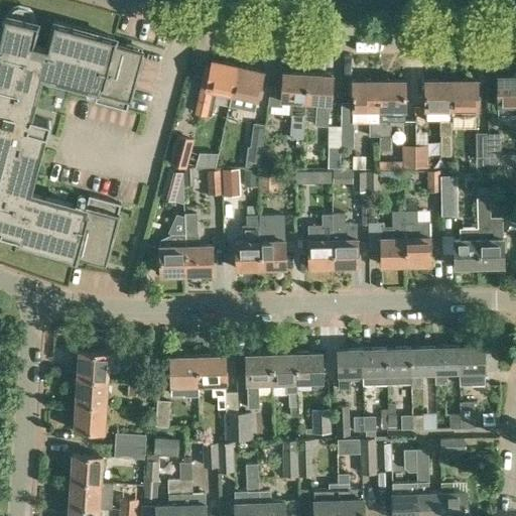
[(114,41),(115,37),(97,32),(98,30),(72,23),(72,26),(53,21),(46,46),(31,42),(36,22),(32,21),(32,16),(30,12),(27,9),(19,7),(14,8),(11,11),(9,16),(4,15),(0,33),(0,232),(15,237),(13,243),(31,248),(30,250),(56,257),(56,254),(75,259),(76,255),(87,258),(105,263),(121,203),(89,195),(84,213),(26,198),(24,205),(18,204),(33,146),(33,145),(23,142),(26,129),(46,134),(49,121),(30,116),(43,67),(100,82),(95,101),(126,109),(142,49),(124,44),(114,41)]
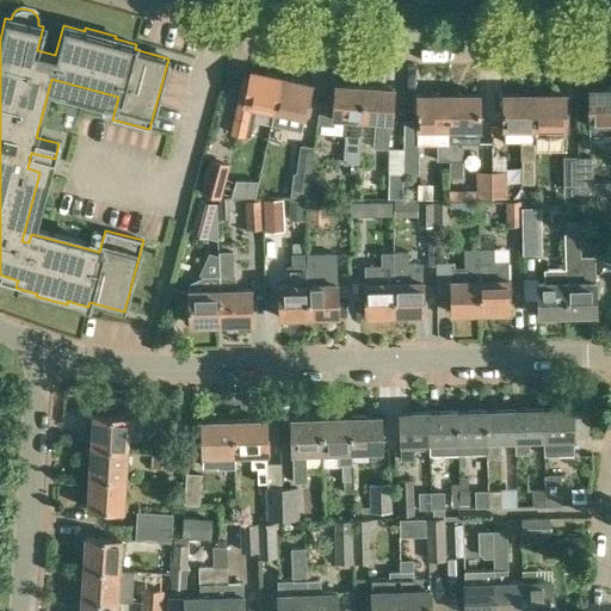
[(251,105),(275,111),(282,76),(251,71),(246,90),(241,88),(232,133),(244,136),(251,105)]
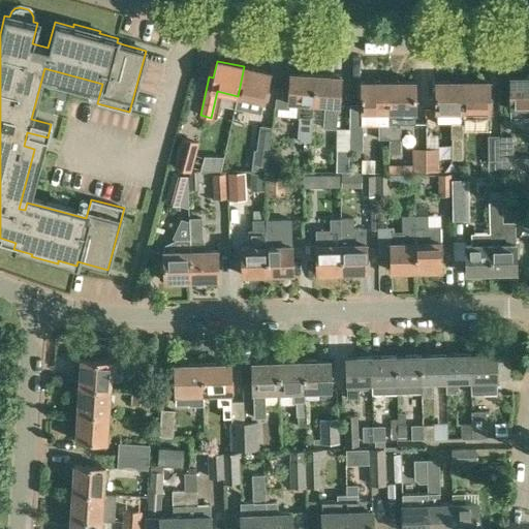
[(244,66),(238,96),(263,101),(270,72),(244,66)]
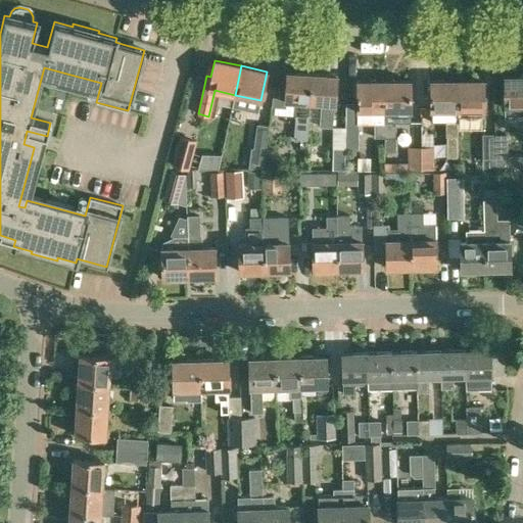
[(284,106),(285,101),(296,101),(295,115),(294,128),(293,139),(307,140),(310,106),(312,74),(287,73),(285,89),(275,89),(273,105),(284,106)]
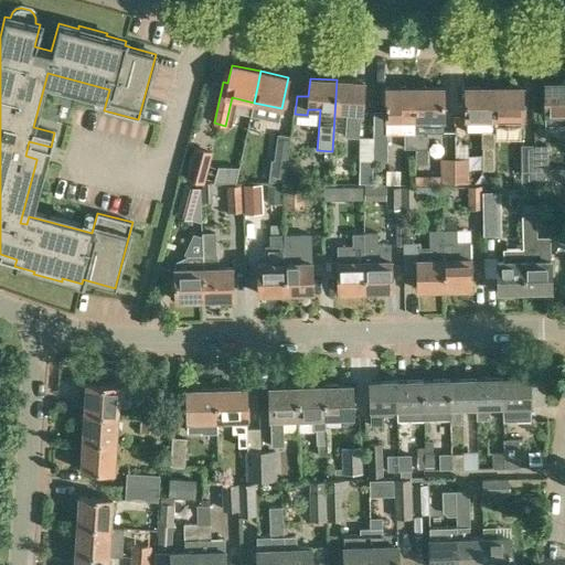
[(337,80),(334,115),(345,116),(344,137),(360,138),(362,113),(364,82),(337,80)]
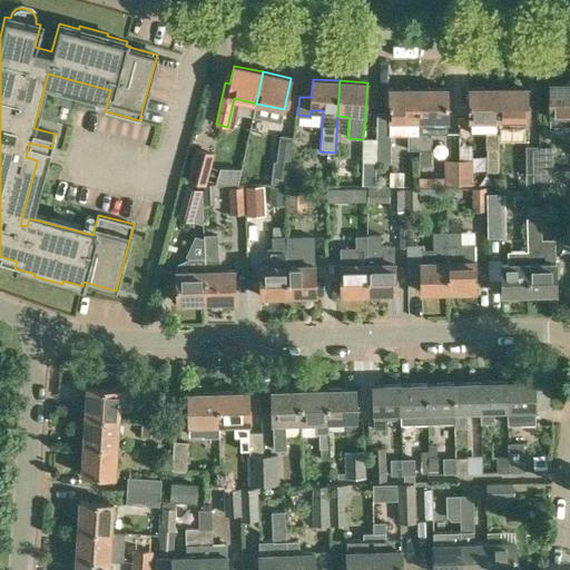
[(569,82),(549,82),(549,104),(544,102),(546,114),(549,114),(549,128),(569,127),(569,82)]
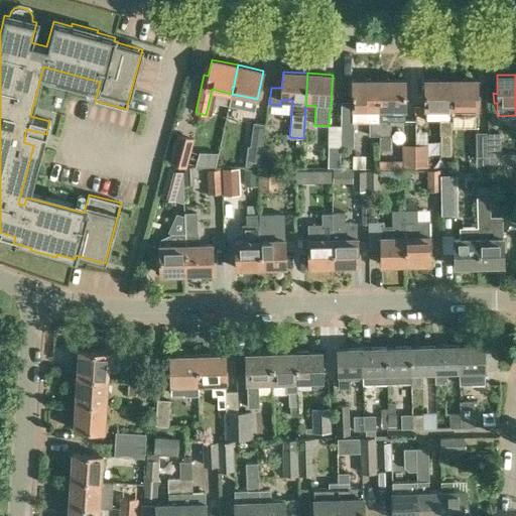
[(450,79),(424,79),(424,109),(439,109),(439,112),(452,112),(450,79)]
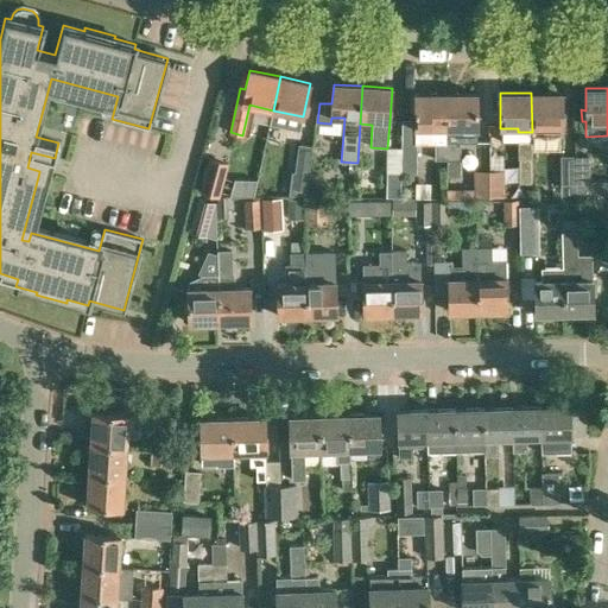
[(531,93),(532,132),(532,137),(563,137),(563,128),(563,93),(531,93)]
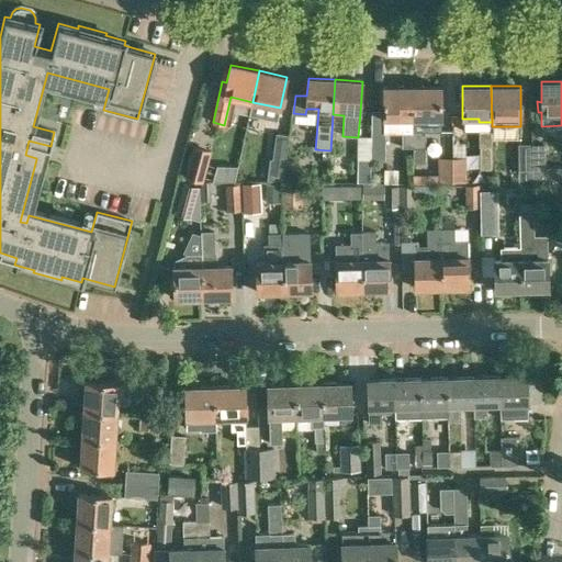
[(371,135),(371,143),(371,159),(384,159),(384,133),(402,133),(402,147),(413,147),(413,87),(383,87),(383,112),(371,112),(371,135)]
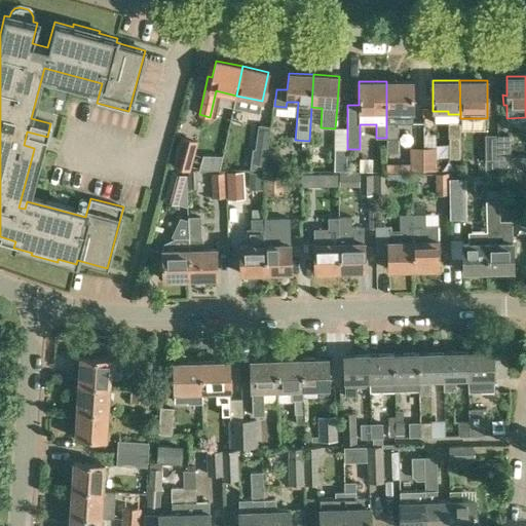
[(413,123),(413,81),(386,81),(386,136),(398,136),(398,123),(413,123)]
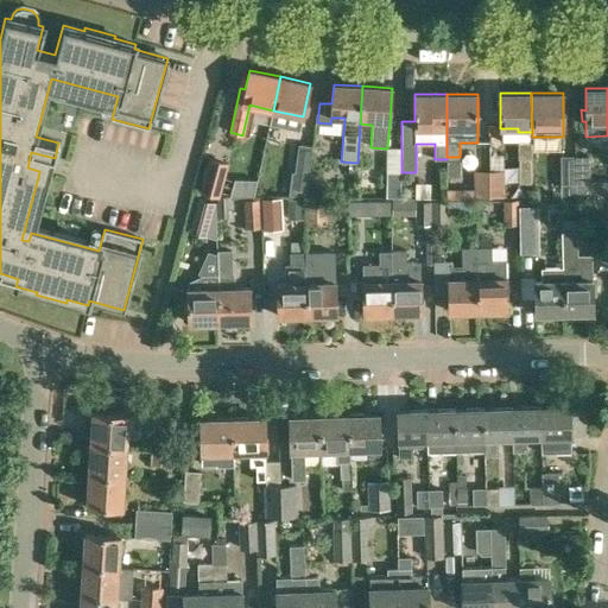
[(489,138),(489,170),(489,196),(505,196),(505,170),(504,170),(504,138),(489,138)]
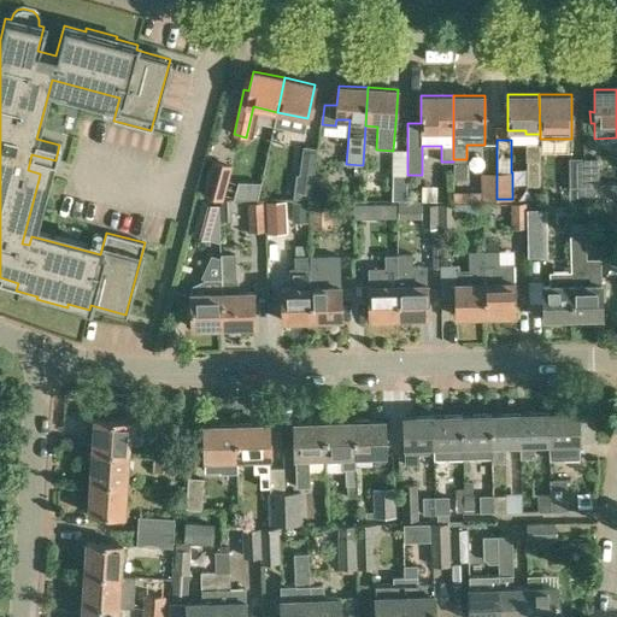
[(540,162),(540,144),(526,144),(526,162),(540,162)]
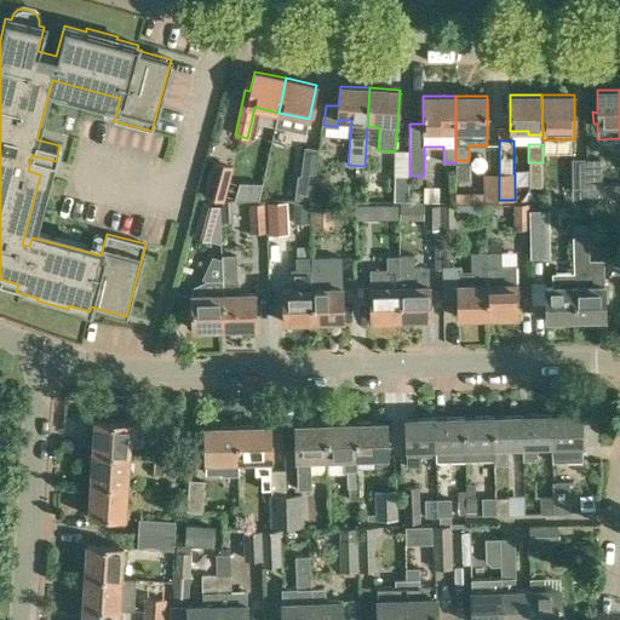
[(315,178),(319,149),(304,147),(300,176),(315,178)]
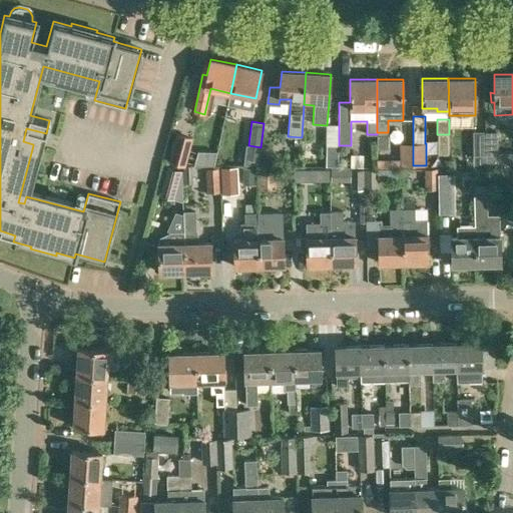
[(339,130),(339,123),(328,123),(327,165),(339,165),(339,145),(339,130)]
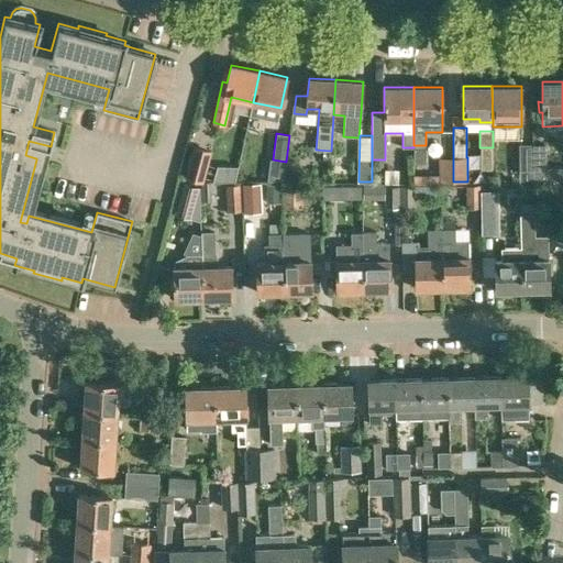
[(519,170),(531,170),(531,144),(519,144),(519,170)]
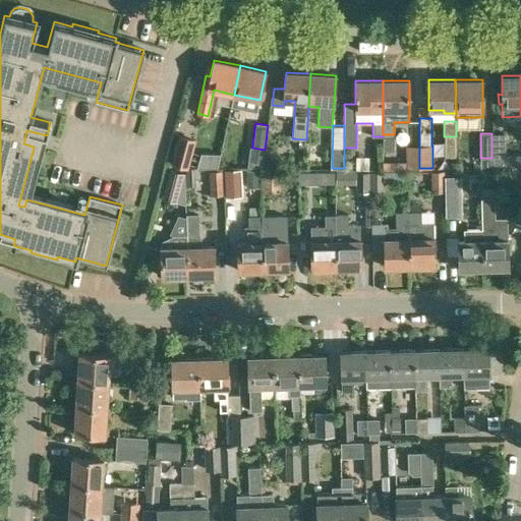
[(491,133),(491,158),(505,158),(505,133),(491,133)]
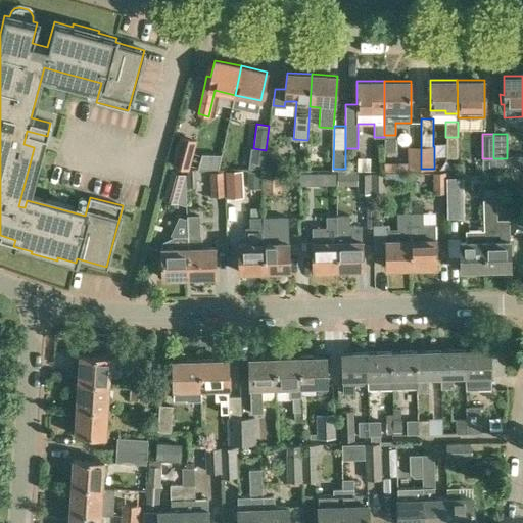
[(384,137),(384,146),(395,146),(395,135),(384,135),(384,137)]
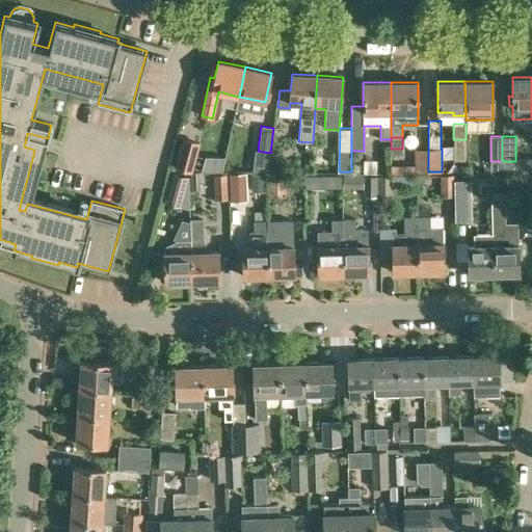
[(191,173),(198,143),(183,139),(175,168),(191,173)]
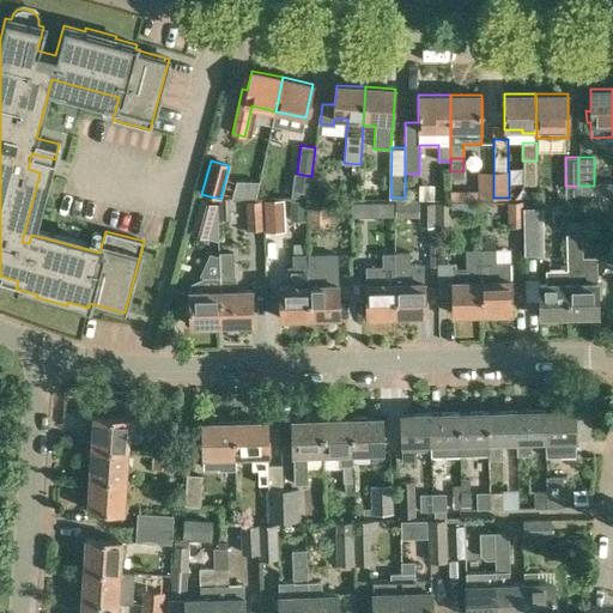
[(493,198),(493,171),(478,171),(478,198),(493,198)]
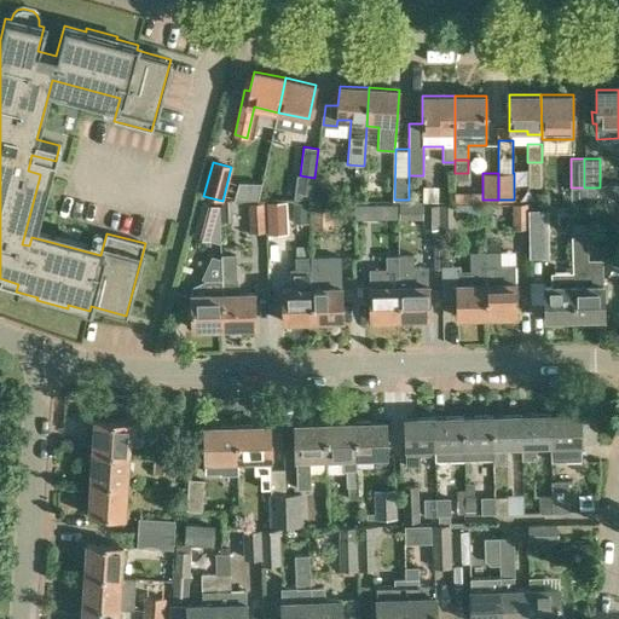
[(323,185),(312,184),(310,200),(325,202),(328,191),(323,185)]
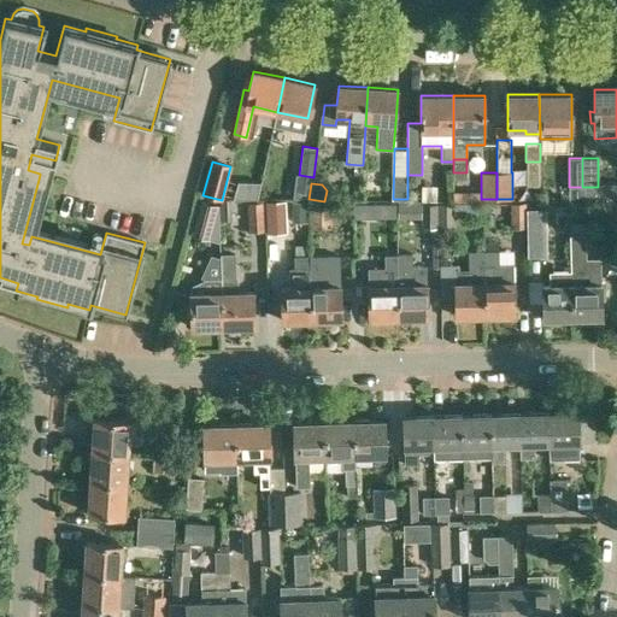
[(233,199),(222,200),(221,200),(221,221),(234,221),(233,199)]
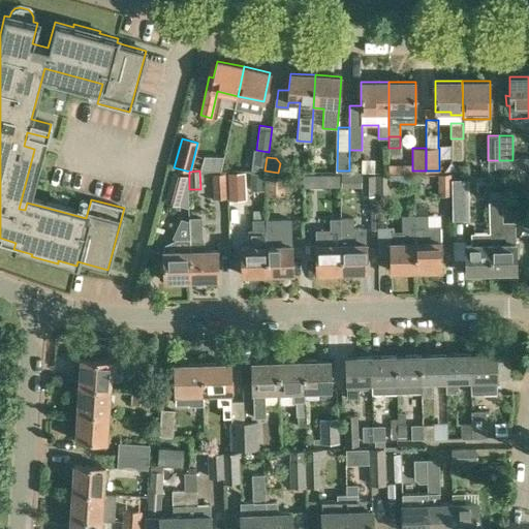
[(178,204),(185,176),(173,172),(165,200),(178,204)]
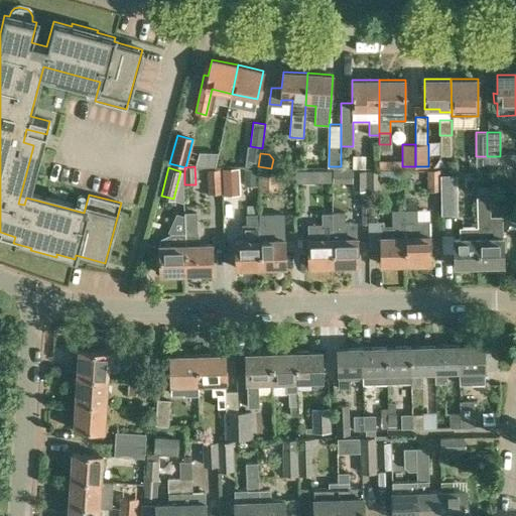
[(224,192),(236,192),(235,167),(223,168),(224,192)]
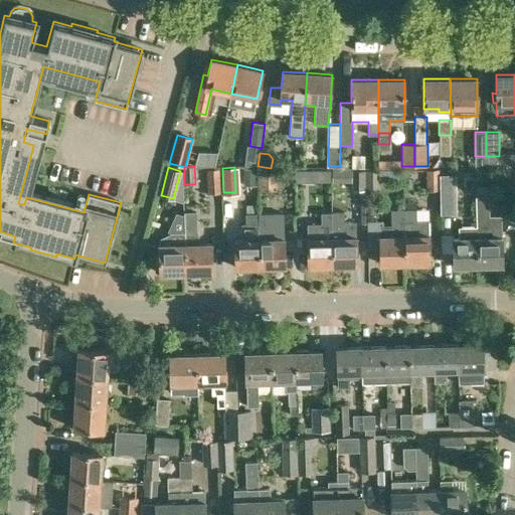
[(256,183),(256,167),(243,167),(243,183),(256,183)]
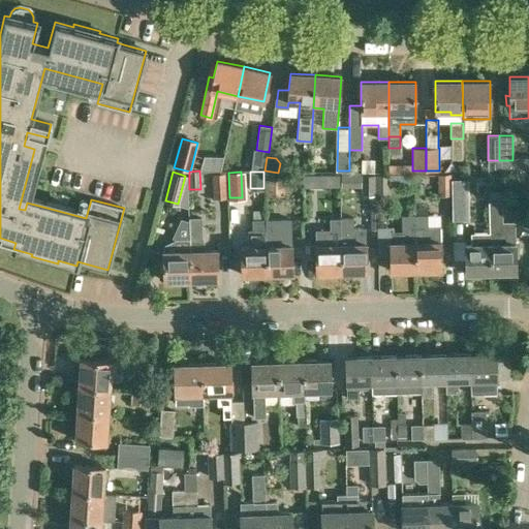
[(267,194),(284,194),(284,173),(267,173),(267,194)]
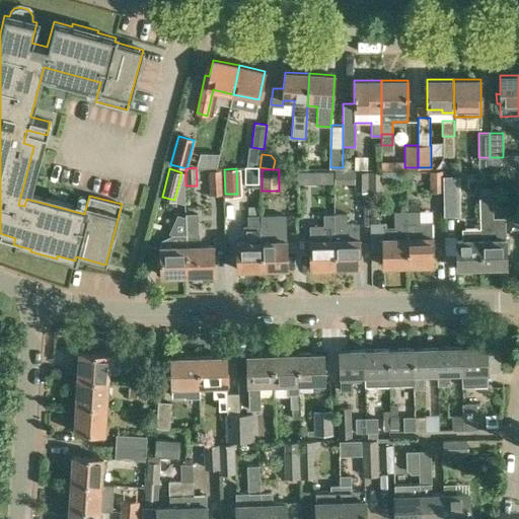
[(210,196),(223,195),(222,170),(208,171),(210,196)]
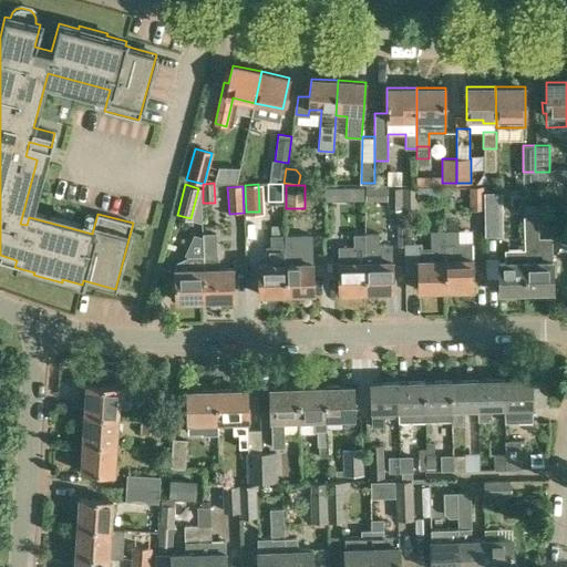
[(363,186),(348,186),(348,199),(363,199),(363,186)]
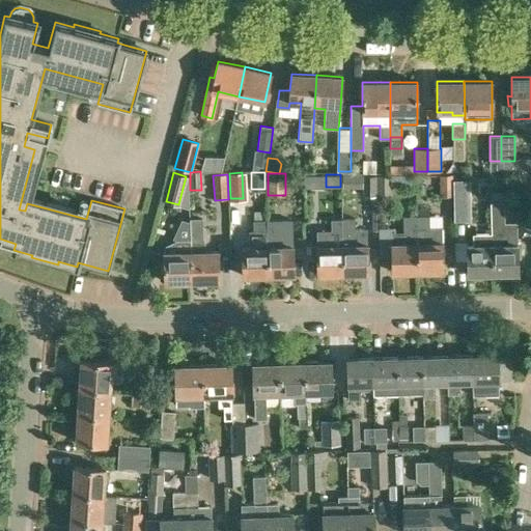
[(408,174),(378,175),(378,196),(391,196),(391,184),(408,184),(408,174)]
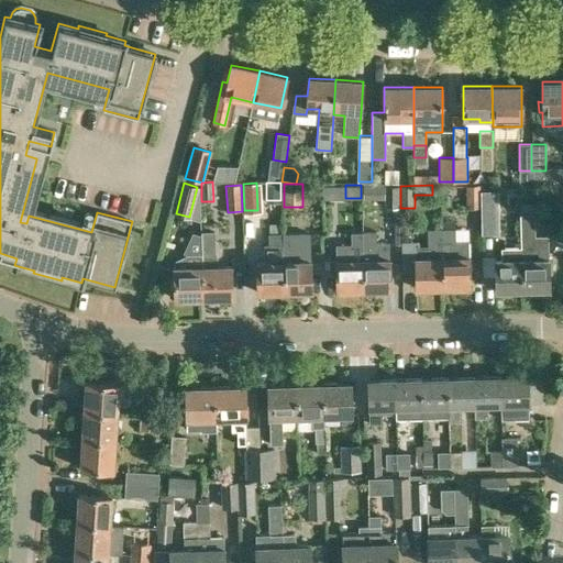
[(466,209),(477,208),(481,208),(481,207),(481,185),(466,186),(466,209)]
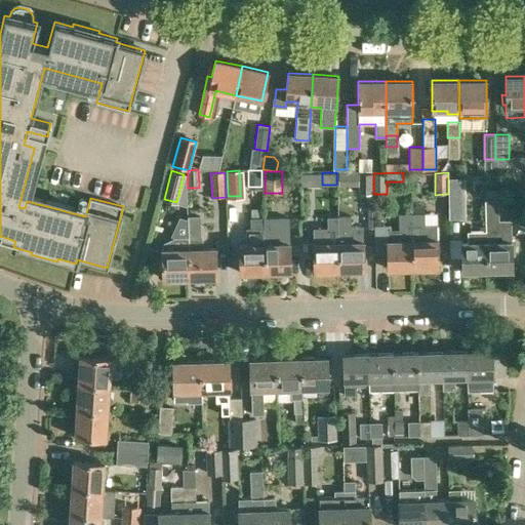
[(524,187),(524,172),(521,172),(520,175),(510,172),(507,182),(524,187)]
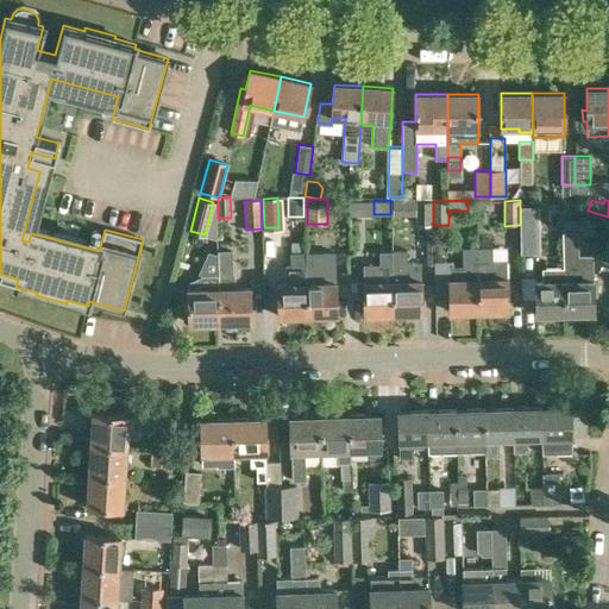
[(433,225),(433,201),(419,201),(419,226),(433,225)]
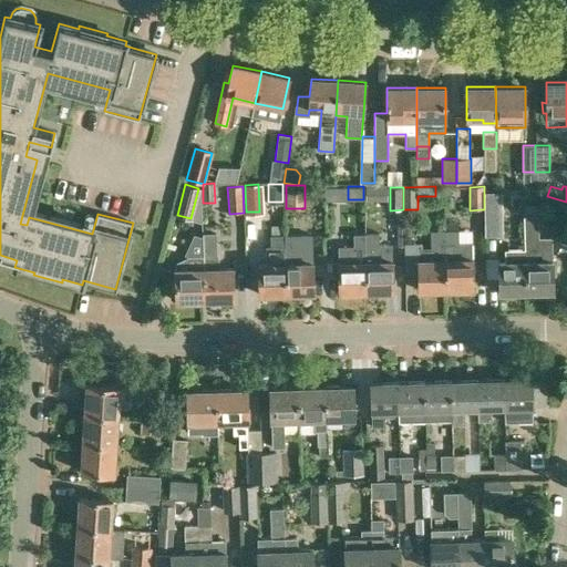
[(502,235),(501,192),(484,193),(485,236),(502,235)]
